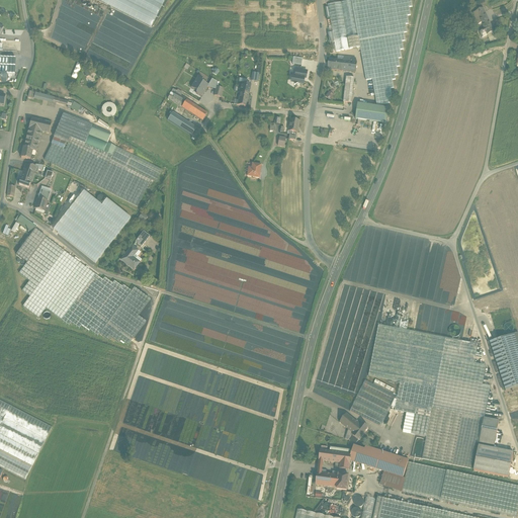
[(164,0),(96,0),(151,27),(164,0)]
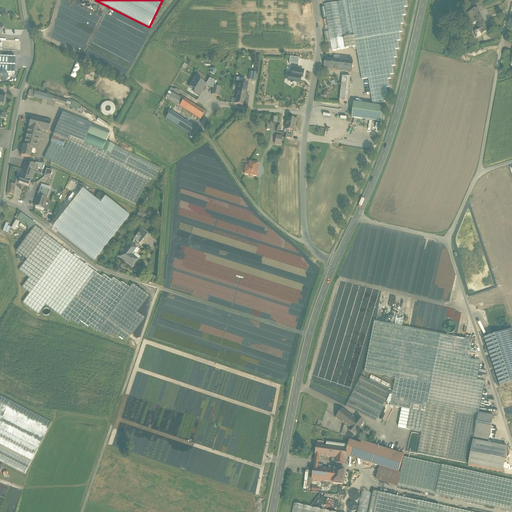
[(376,0),(353,0),(347,1),(353,37),(354,37),(356,47),(362,80),(368,79),(390,75),(376,0)]
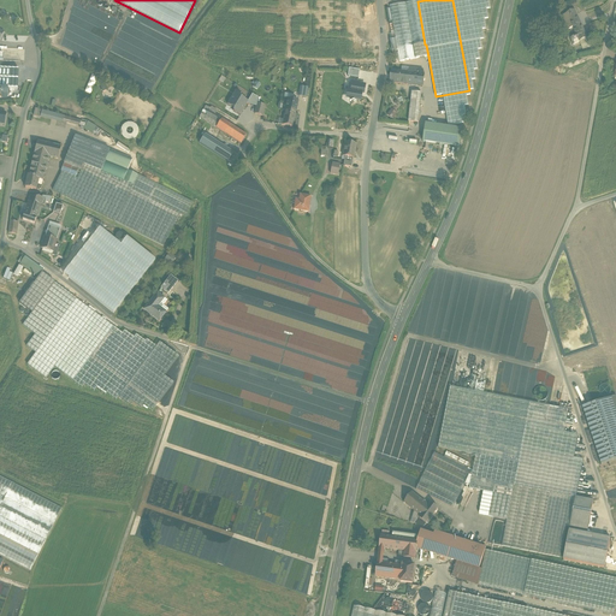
[(452,0),(469,90),(473,89),(472,81),(475,80),(474,70),(478,70),(477,60),(480,59),(478,49),(481,49),(480,40),(484,39),(483,29),(486,29),(485,19),(489,18),(486,10),(490,9),(489,0),(452,0)]
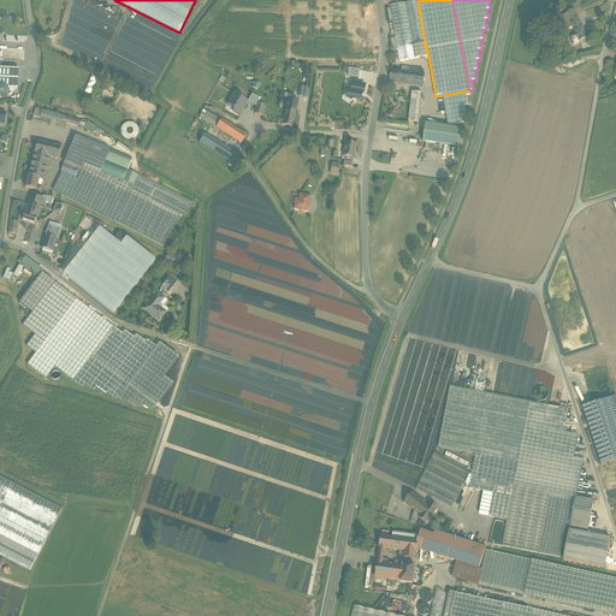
[(418,1),(390,6),(396,41),(397,49),(414,46),(425,45),(418,1)]
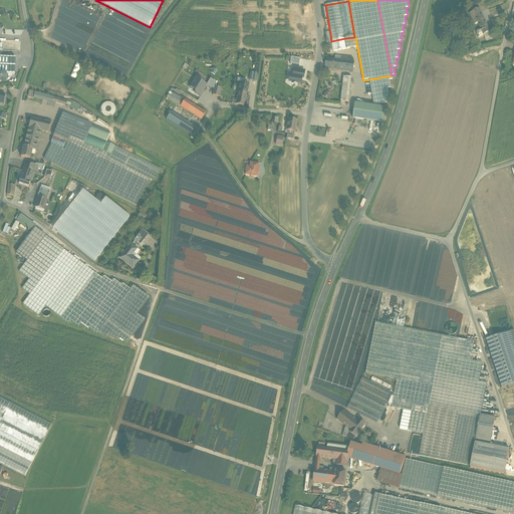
[(300,6),(290,6),(291,27),(301,26),(300,6)]
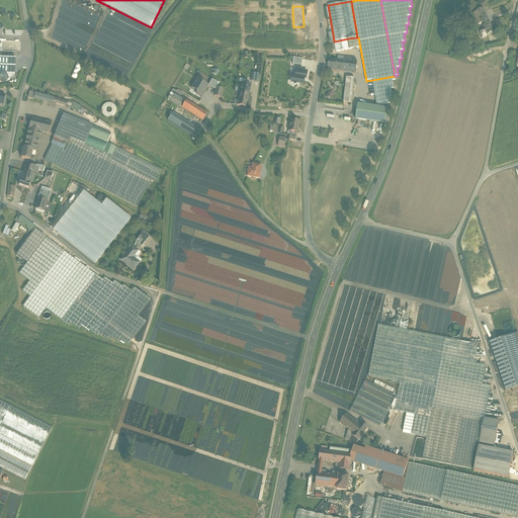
[(491,26),(483,9),(477,12),(478,16),(482,23),(485,29),(491,26)]
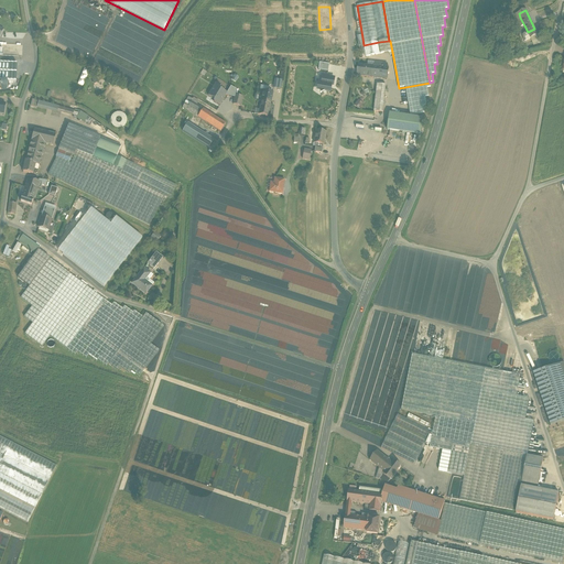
[(507,19),(500,21),(505,30),(511,26),(507,19)]
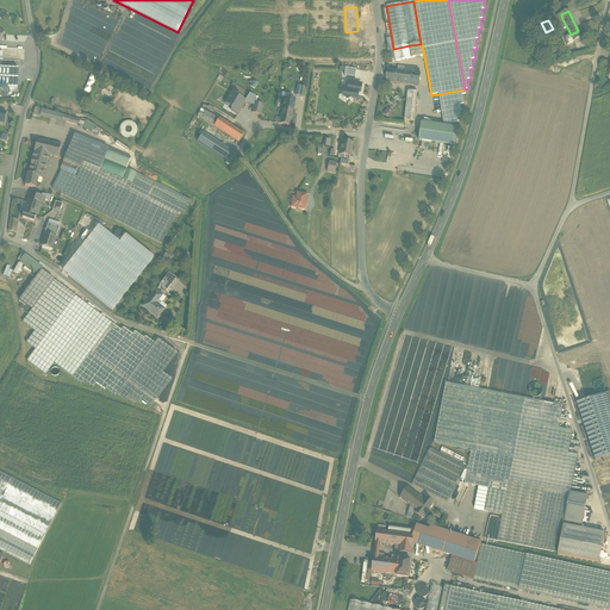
[(578,31),(571,35),(572,39),(566,42),(567,45),(574,42),(577,49),(584,47),(580,39),(582,38),(578,31)]
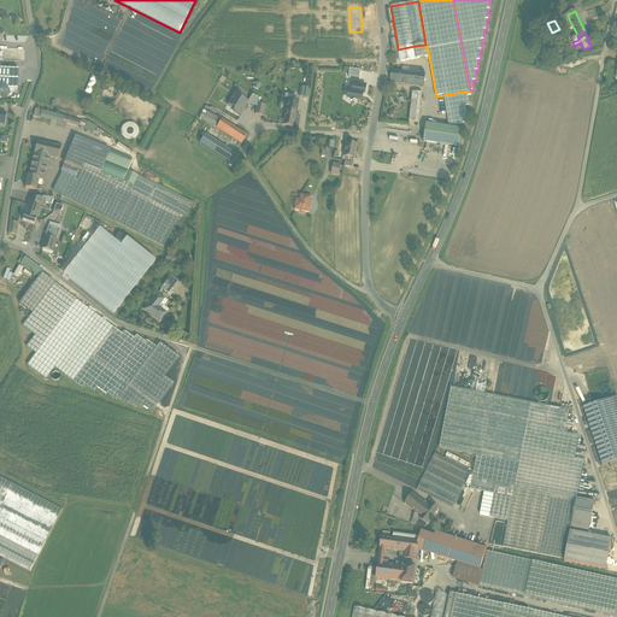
[(425,45),(415,46),(416,59),(429,57),(427,45),(425,45)]
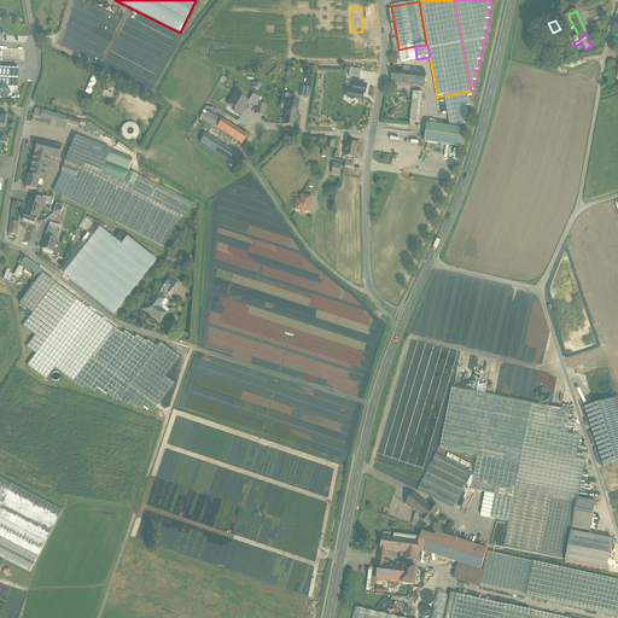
[(415,46),(398,50),(398,51),(401,63),(417,59),(415,46)]
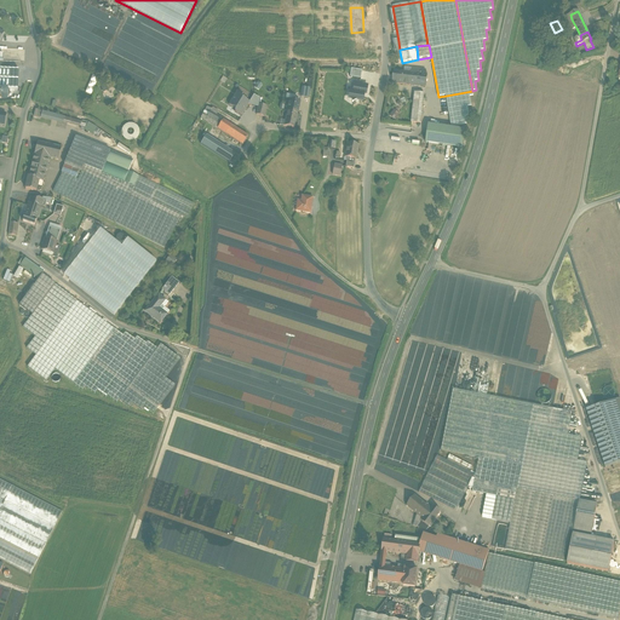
[(423,70),(405,68),(403,73),(394,72),(392,84),(425,87),(428,76),(422,76),(423,70)]
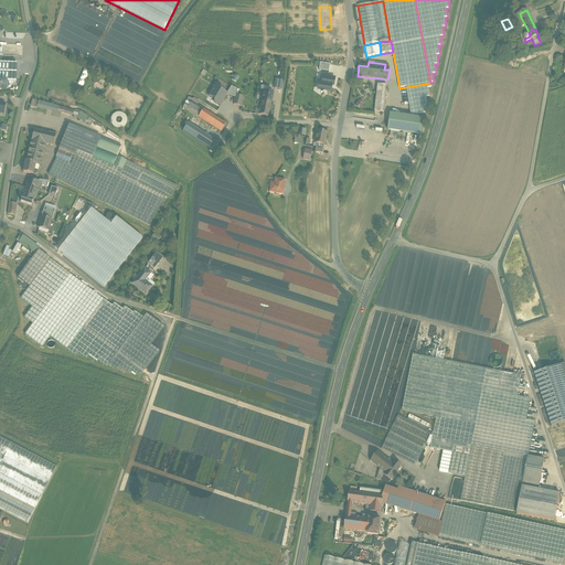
[(84,86),(91,71),(84,68),(77,84),(84,86)]
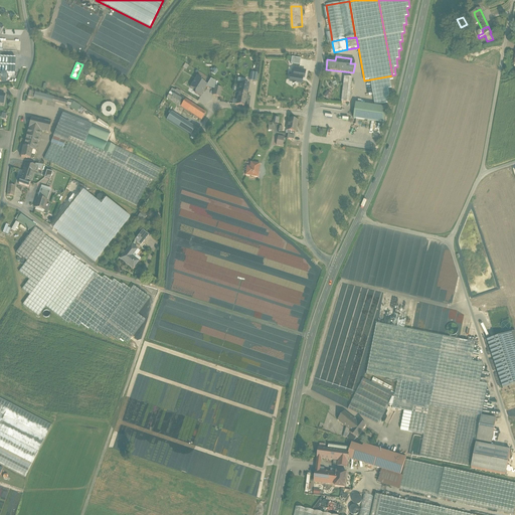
[(188,66),(183,76),(186,78),(192,68),(188,66)]
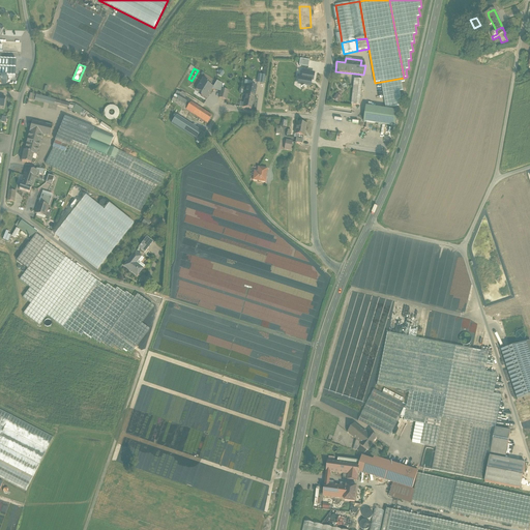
[(307,71),(302,71),(302,75),(302,77),(299,77),(298,82),(300,83),(299,85),(301,88),(304,86),(310,87),(311,81),(313,81),(314,75),(314,74),(307,72),(307,71)]
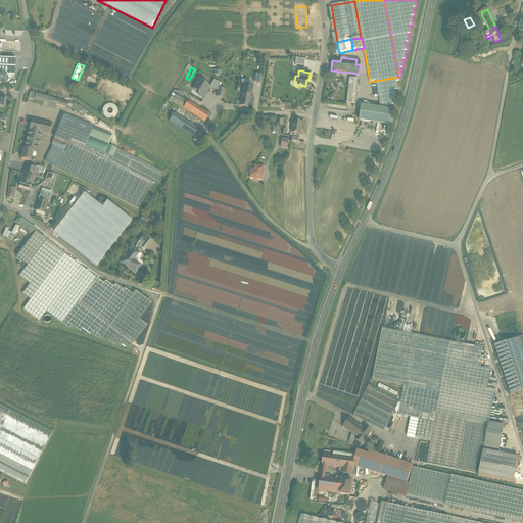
[(398,77),(376,81),(380,107),(393,104),(392,98),(395,98),(394,90),(397,89),(396,81),(399,81),(398,77)]
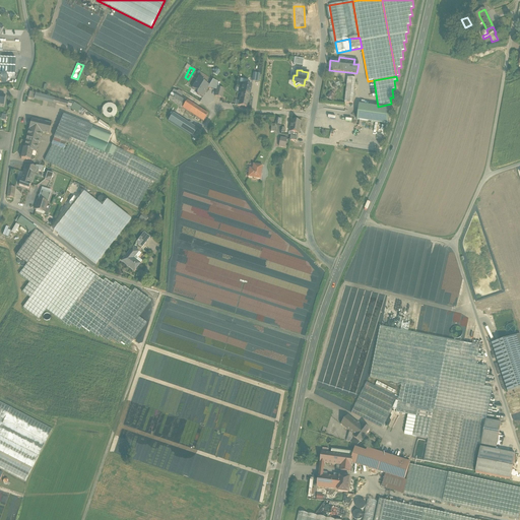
[(355,79),(347,78),(345,104),(353,105),(355,79)]
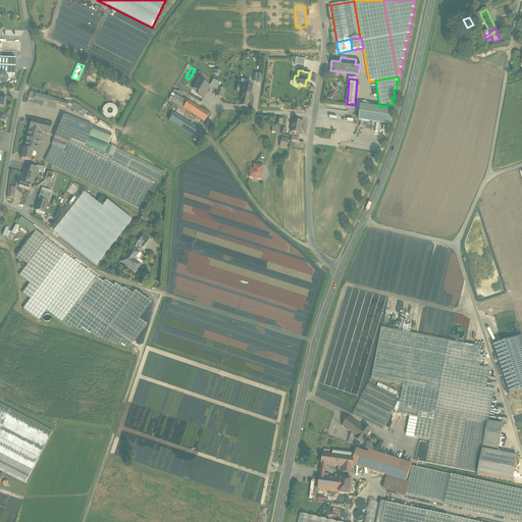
[(249,82),(241,80),(241,84),(244,85),(242,93),(243,94),(250,95),(251,95),(252,86),(248,86),(249,82)]
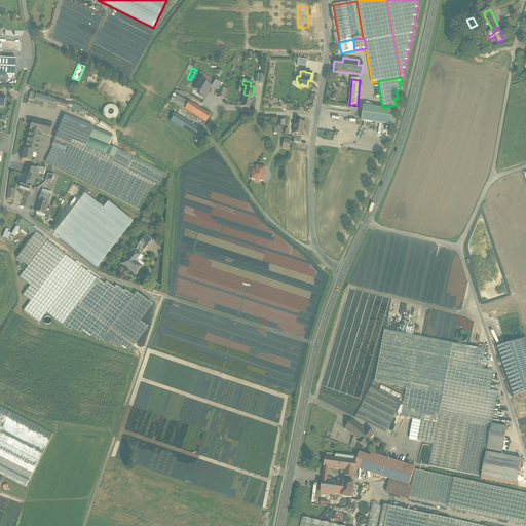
[(203,90),(195,85),(191,92),(198,98),(198,99),(204,103),(211,95),(203,89),(203,90)]
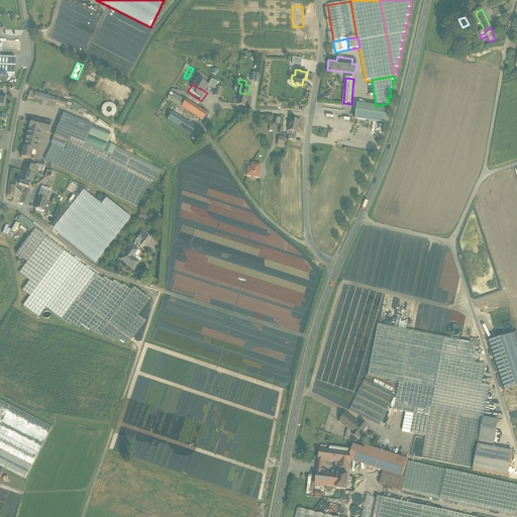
[(222,89),(216,88),(213,97),(220,98),(222,89)]
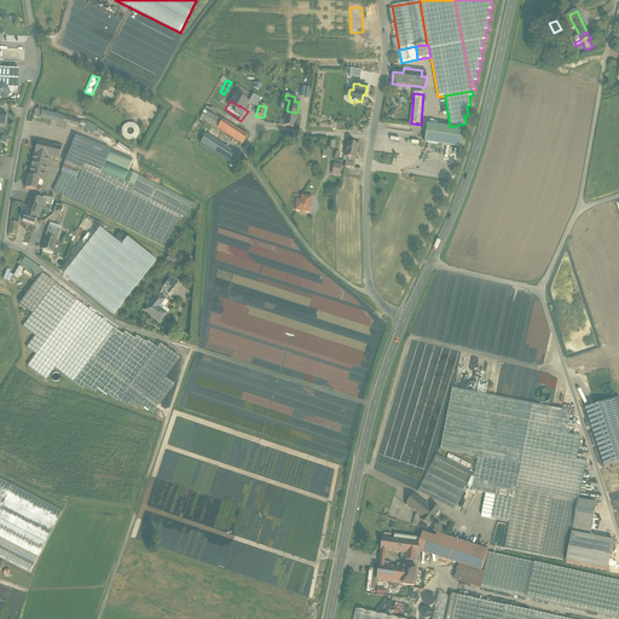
[(218,113),(212,109),(212,110),(207,108),(201,119),(218,129),(223,121),(224,120),(215,116),(218,113)]
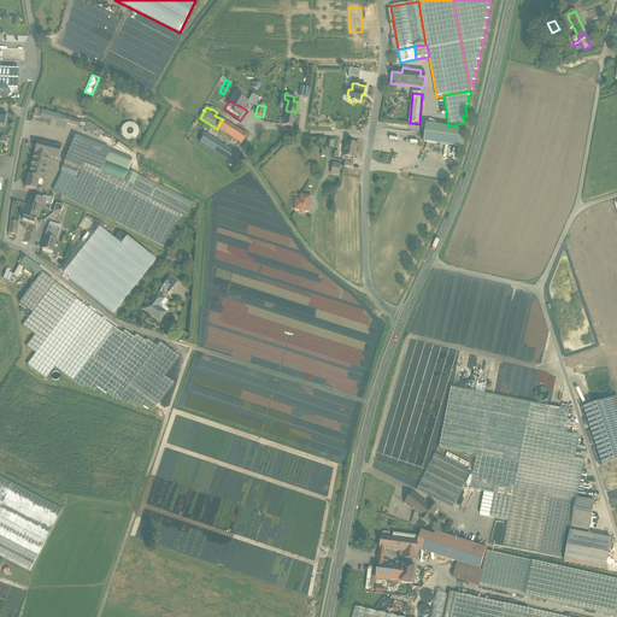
[(64,117),(42,111),(41,116),(63,122),(64,121),(64,117)]
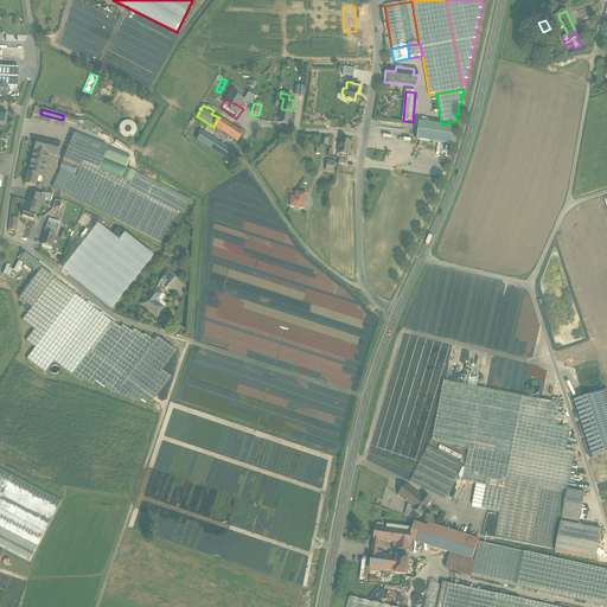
[(291,110),(282,109),(279,125),(288,126),(291,110)]
